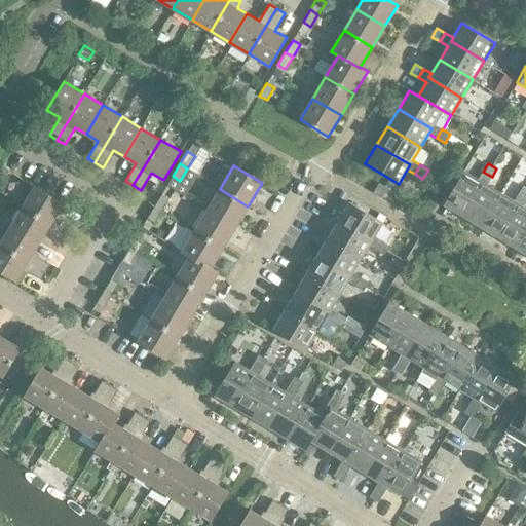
[(444,204),(462,216),(482,182),(487,185),(492,177),(483,172),(478,180),(463,172),(444,204)]
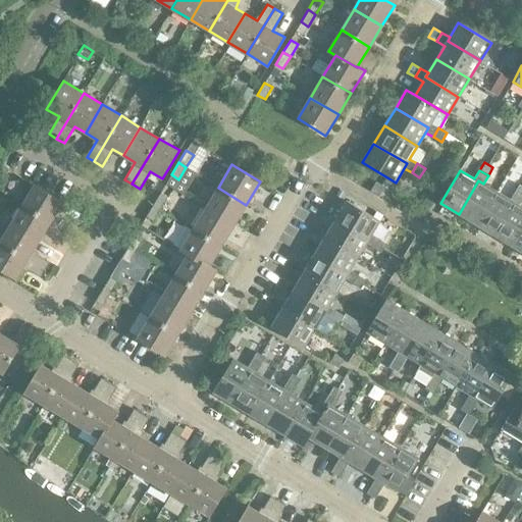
[(497,192),(483,184),(478,180),(459,214),(477,224),(497,192)]
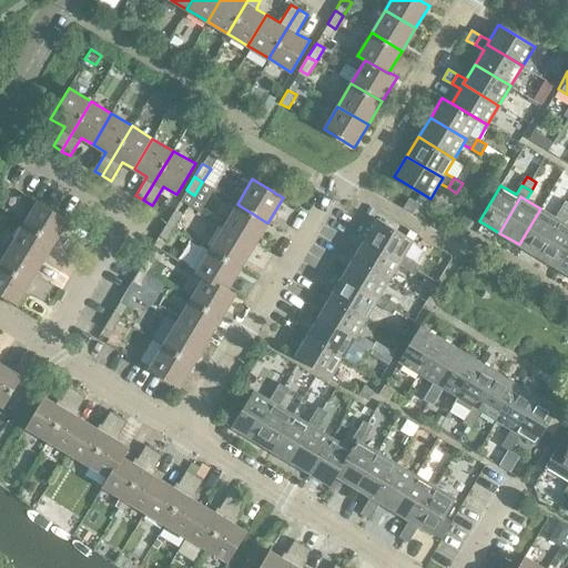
[(418,203),(409,198),(404,206),(414,212),(418,203)]
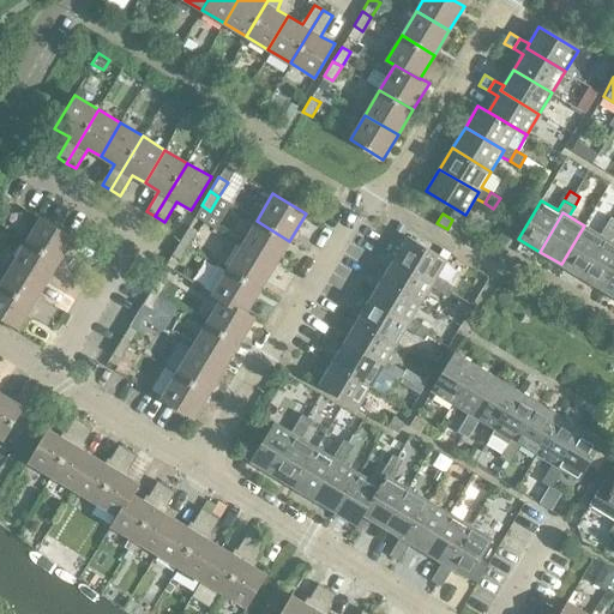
[(66,252),(74,238),(41,217),(26,242),(79,275),(85,264),(66,252)]
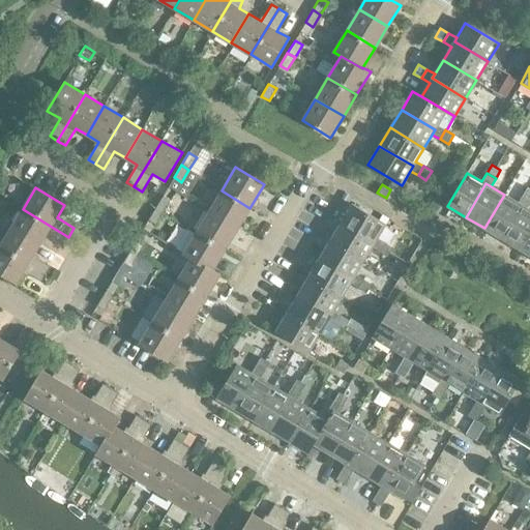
[(208,211),(237,229),(249,208),(222,190),(208,211)]
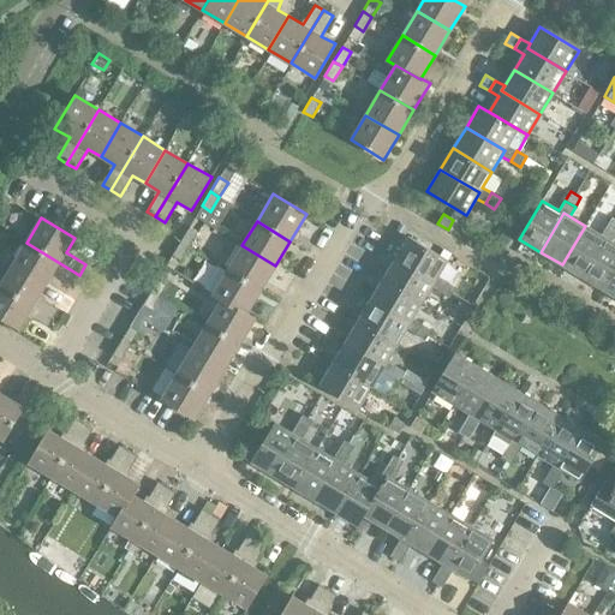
[(585,226),(562,264),(583,278),(607,238),(611,242),(614,234),(614,230),(608,226),(602,236),(585,226)]
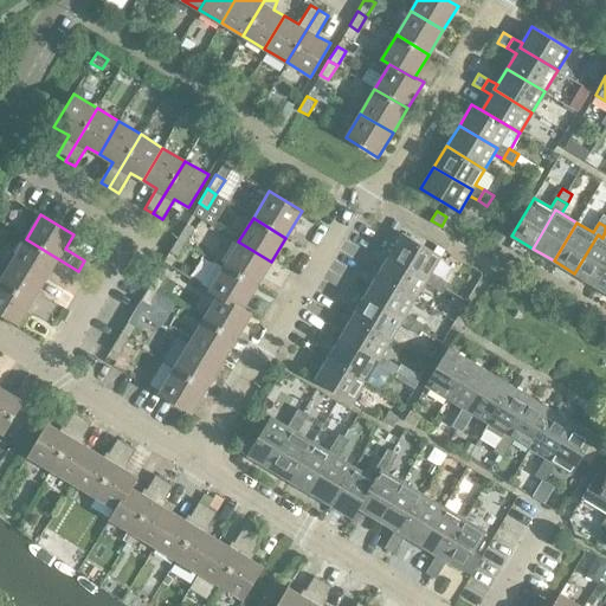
[(195,229),(187,224),(178,238),(187,243),(195,229)]
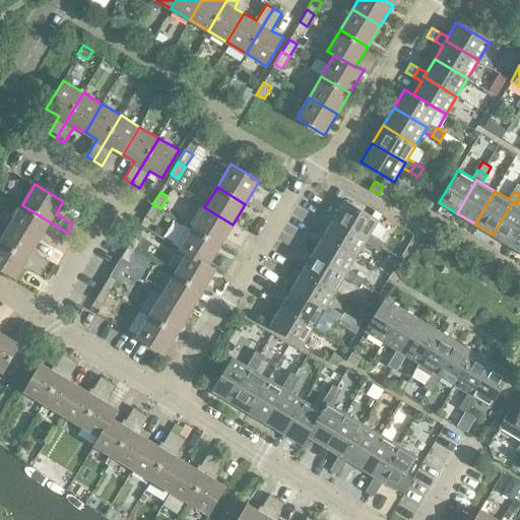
[(368,238),(365,242),(373,247),(378,239),(370,234),(378,219),(345,199),(334,217),(368,238)]
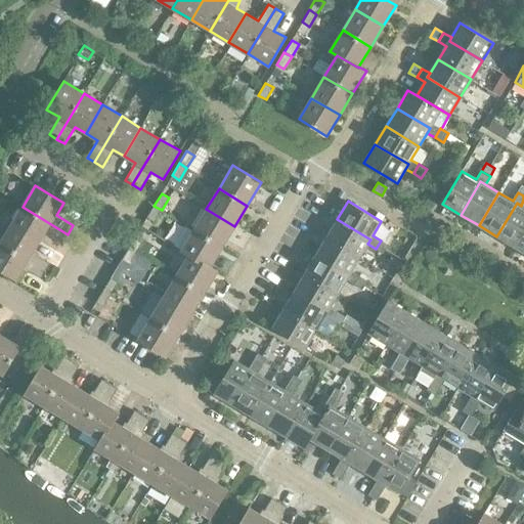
[(515,247),(523,230),(523,207),(521,206),(517,203),(496,236),(515,247)]
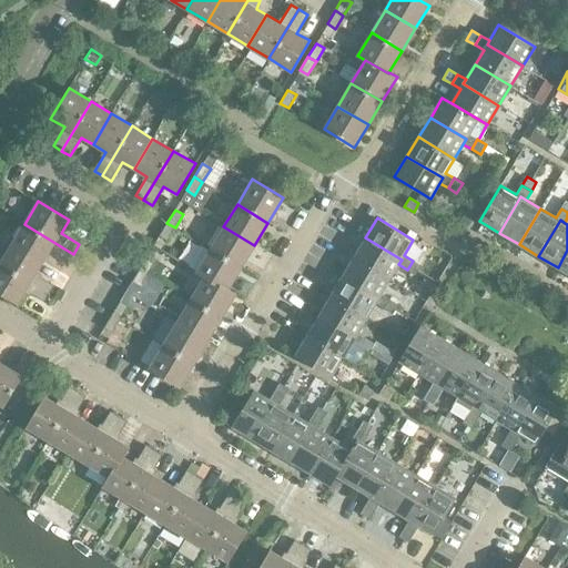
[(166,241),(175,227),(166,223),(159,236),(166,241)]
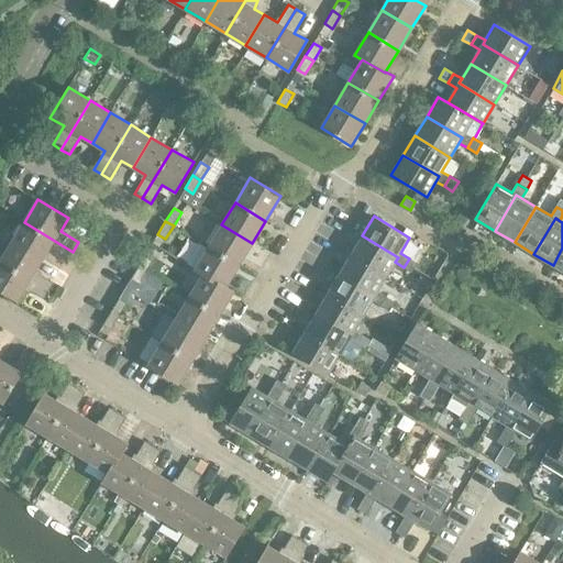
[(12,242),(42,261),(51,247),(69,258),(73,252),(24,222),(12,242)]
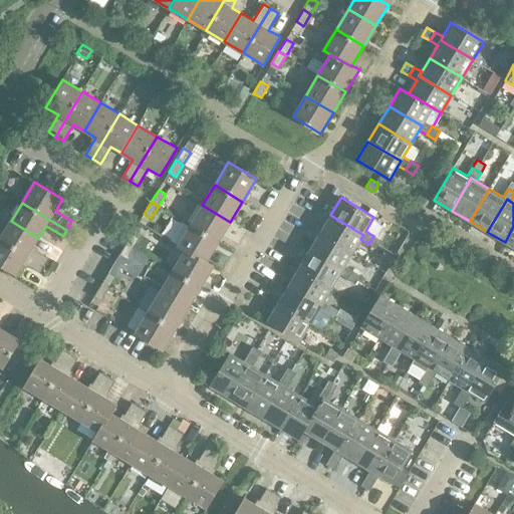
[(190,226),(218,242),(230,222),(202,205),(190,226)]
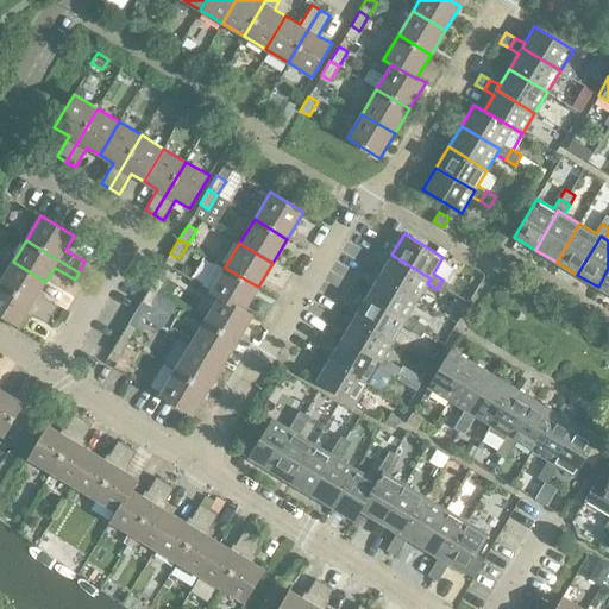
[(419,299),(427,283),(431,278),(391,255),(380,275),(419,299)]
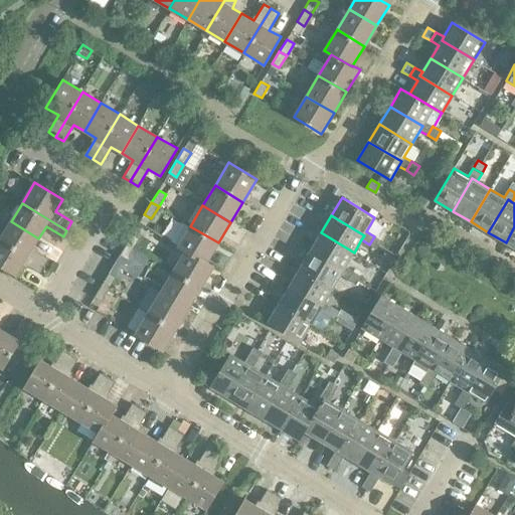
[(0,238),(0,240),(43,268),(49,259),(33,247),(38,238),(11,221),(0,238)]
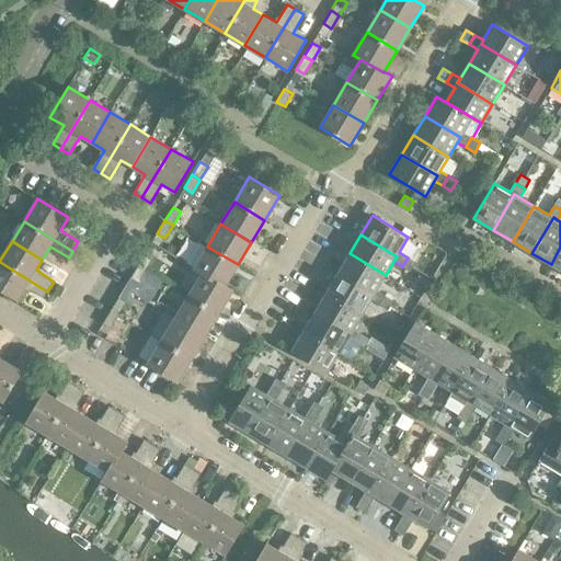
[(238,264),(207,247),(194,270),(202,274),(202,273),(225,286),(225,285),(238,264)]
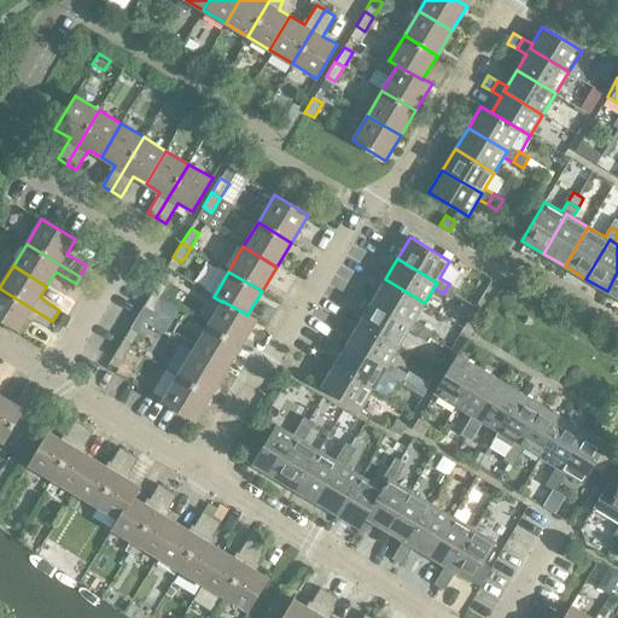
[(617,272),(607,291),(617,297),(617,272)]
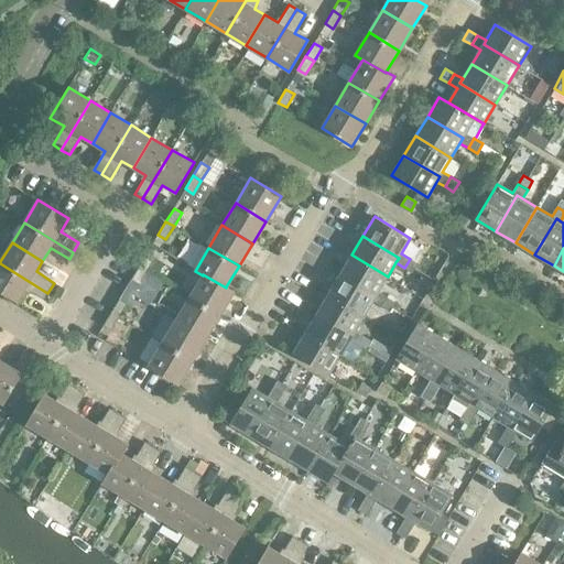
[(154,258),(147,253),(139,267),(147,271),(154,258)]
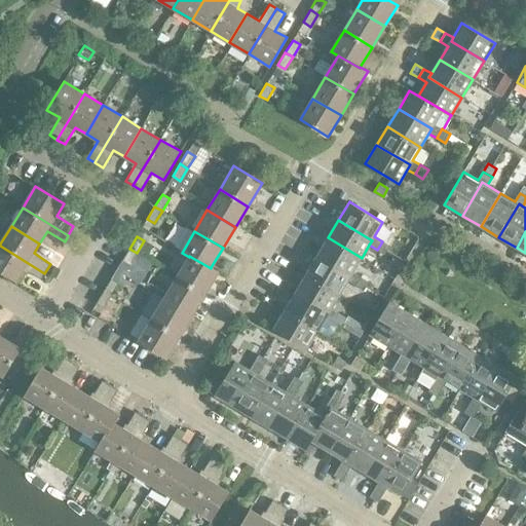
[(350,276),(347,282),(355,286),(361,277),(352,272),(362,258),(328,237),(316,256),(350,276)]
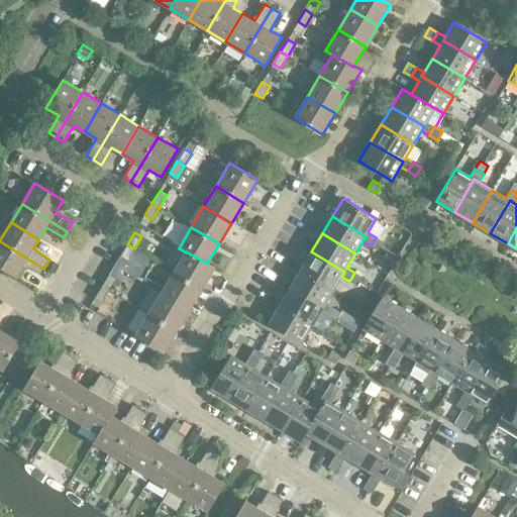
[(376,237),(371,245),(378,250),(383,241),(376,237)]
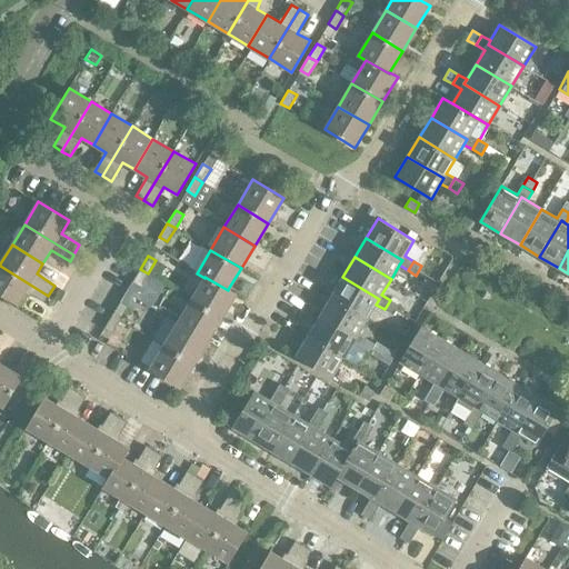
[(26,291),(45,302),(48,296),(0,266),(0,293),(18,305),(26,291)]
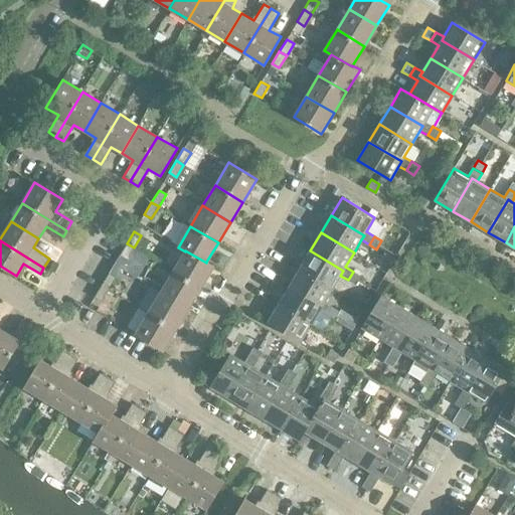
[(127,260),(134,247),(127,243),(119,255),(127,260)]
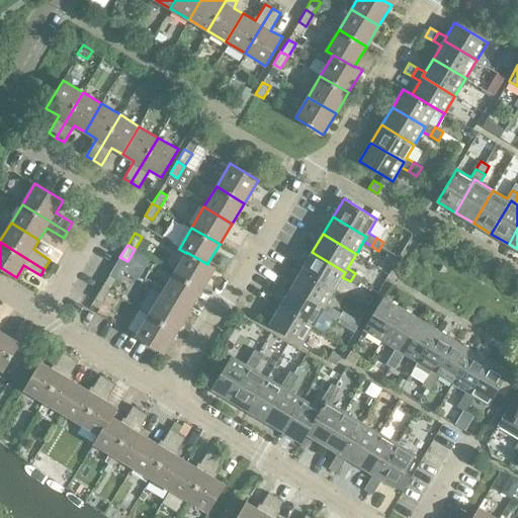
[(173,273),(201,290),(216,267),(207,263),(207,264),(186,252),(186,253),(173,273)]
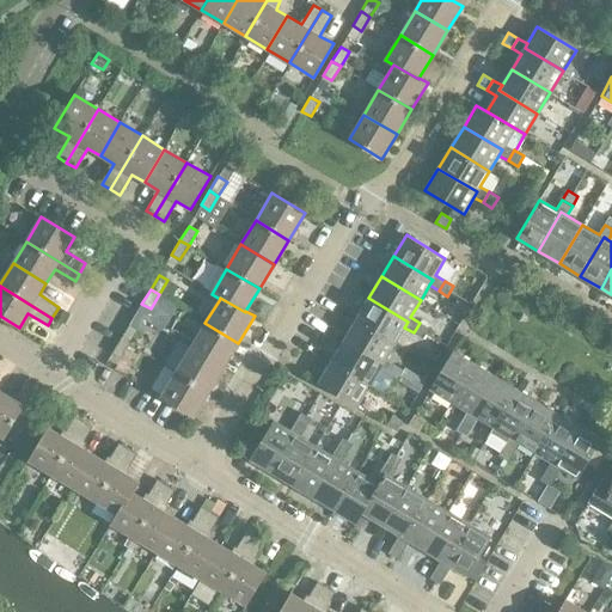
[(396,342),(404,328),(408,322),(368,298),(356,318),(396,342)]
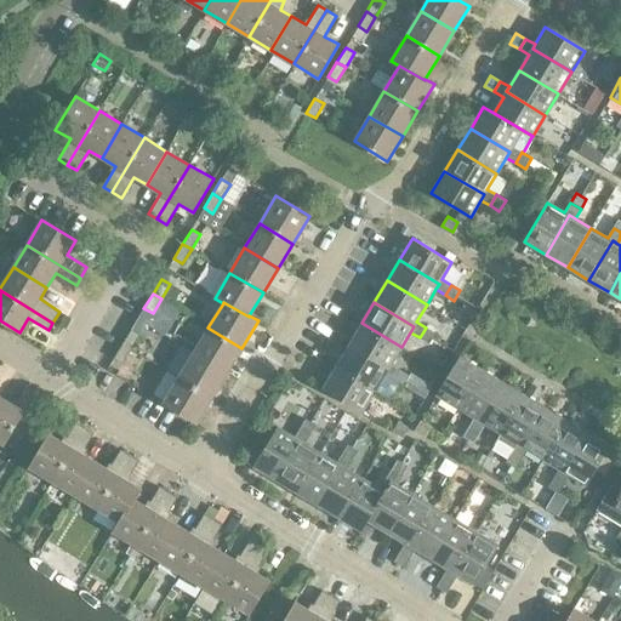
[(388,369),(385,375),(393,380),(399,369),(391,364),(402,347),(362,323),(348,345),(388,369)]
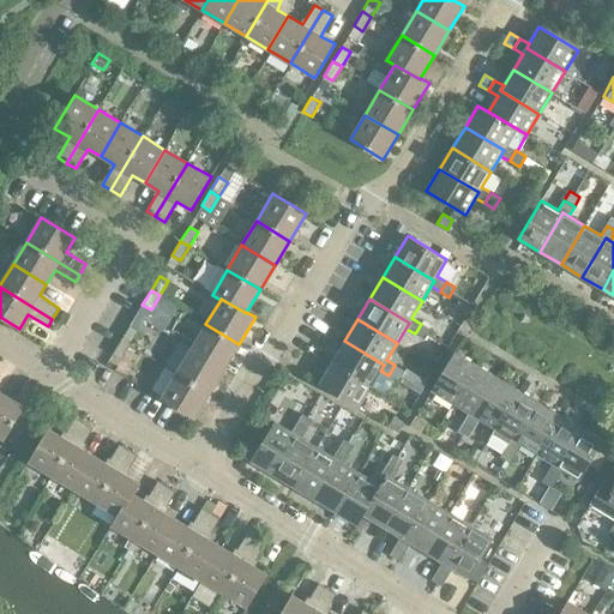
[(191,349),(224,369),(239,344),(205,324),(191,349)]
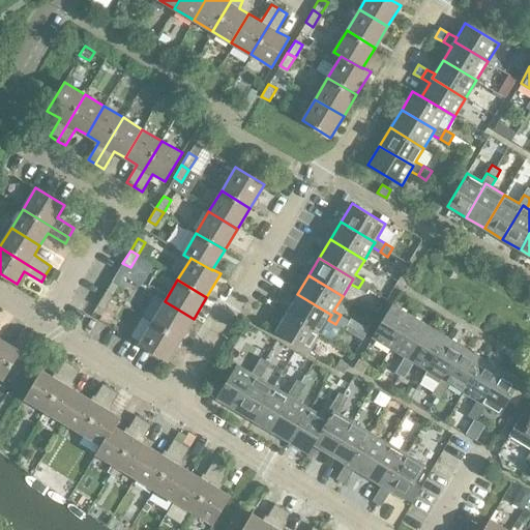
[(365,293),(371,284),(363,280),(358,288),(365,293)]
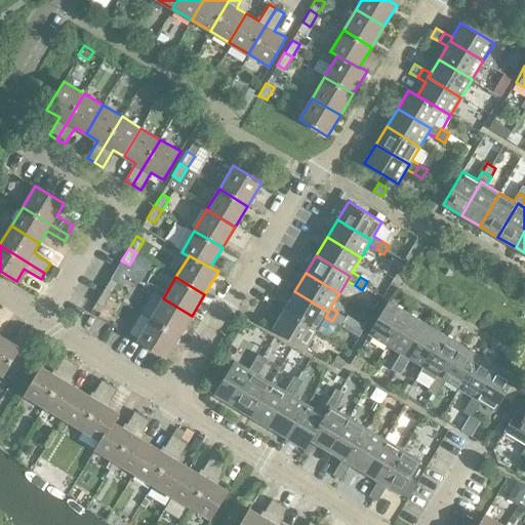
[(119,282),(111,278),(104,290),(111,294),(119,282)]
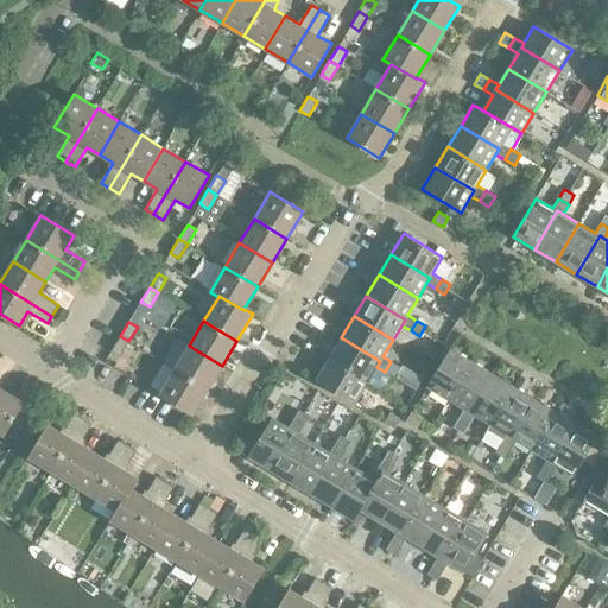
[(120,355),(128,341),(120,336),(112,350),(120,355)]
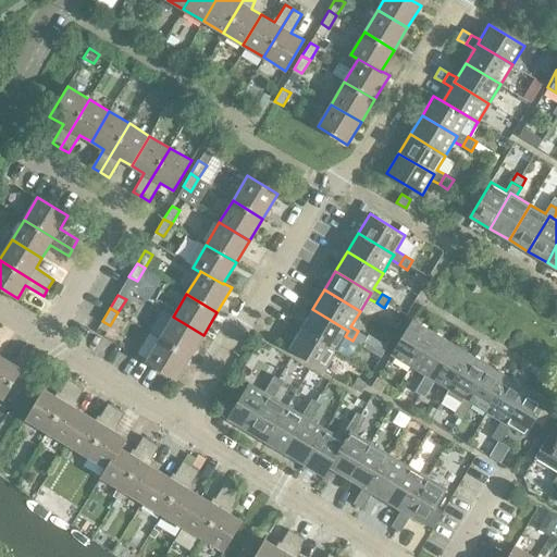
[(337,349),(345,336),(348,331),(312,309),(301,327),(337,349)]
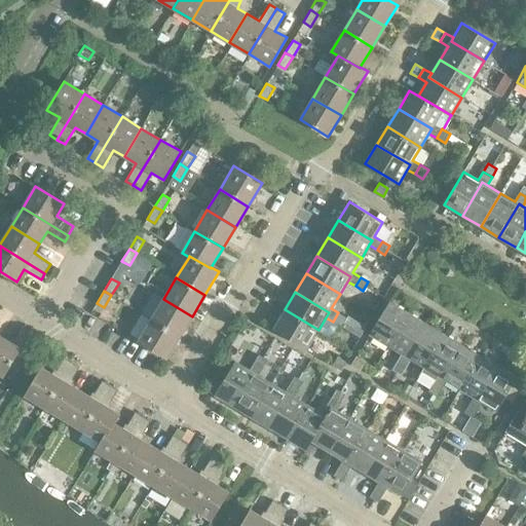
[(192,316),(163,299),(151,318),(180,336),(192,316)]
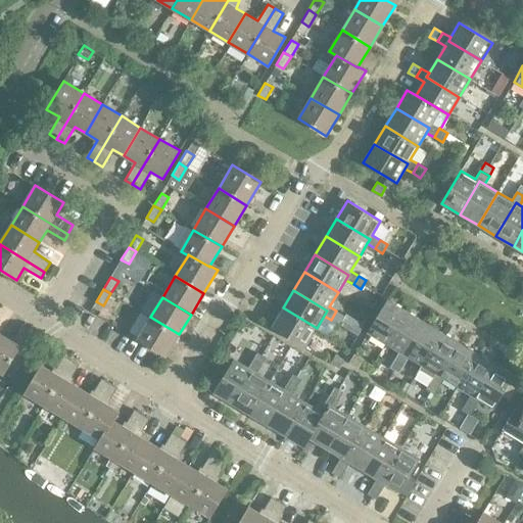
[(387,299),(367,333),(386,344),(406,311),(387,299)]
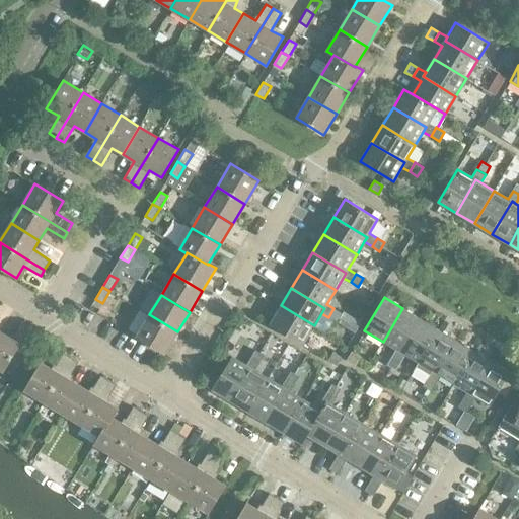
[(314,325),(281,305),(270,325),(302,345),(314,325)]
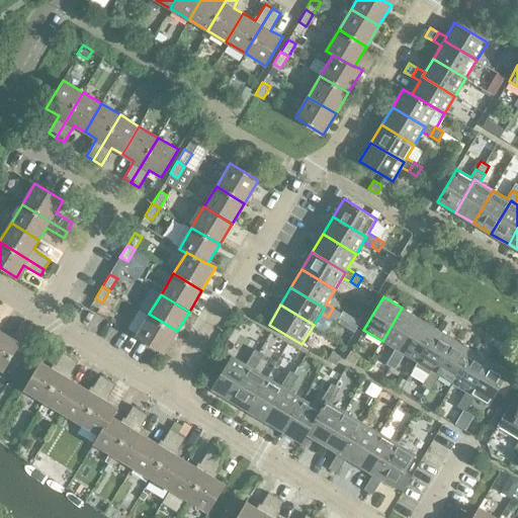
[(333,308),(328,317),(336,322),(338,318),(341,313),(333,308)]
